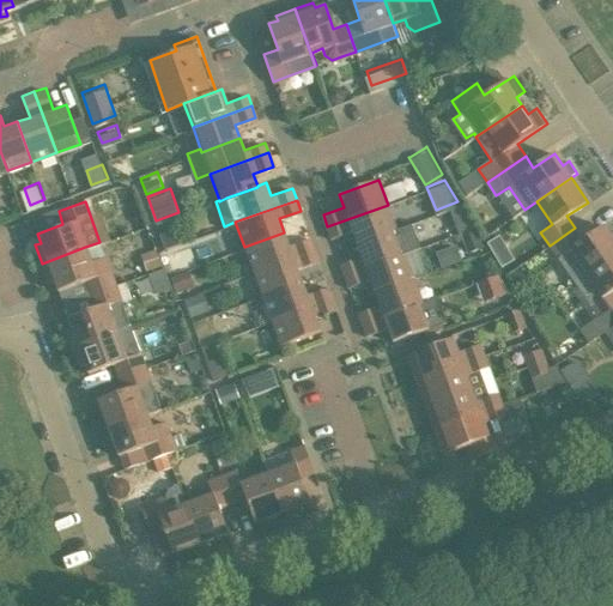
[(357,243),(396,229),(388,205),(327,226),(332,237),(352,230),(357,243)]
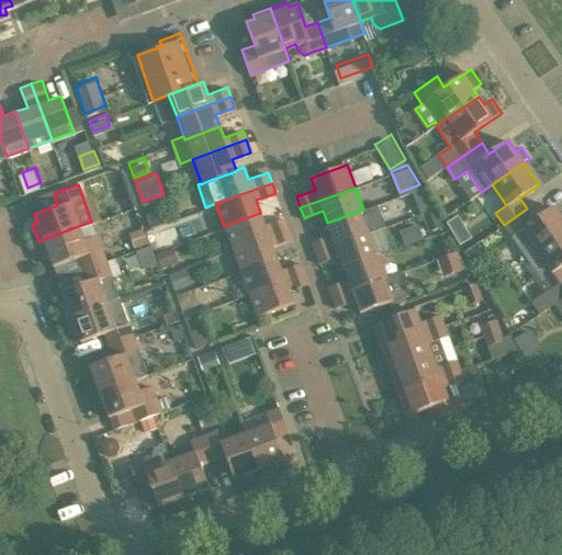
[(312,241),(316,252),(371,233),(384,228),(375,205),(363,210),(327,223),(332,235),(312,241)]
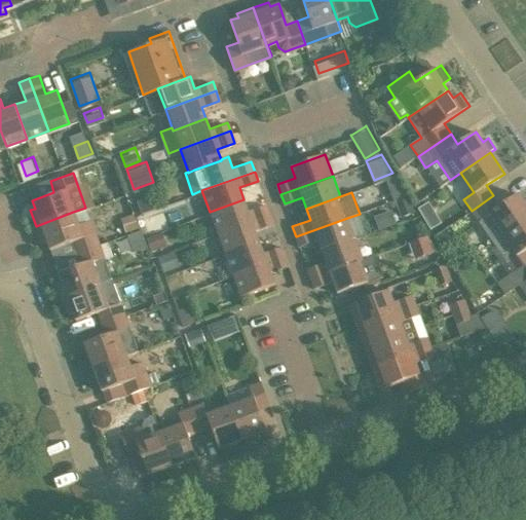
[(414,208),(409,193),(396,198),(399,206),(400,209),(401,213),(414,208)]
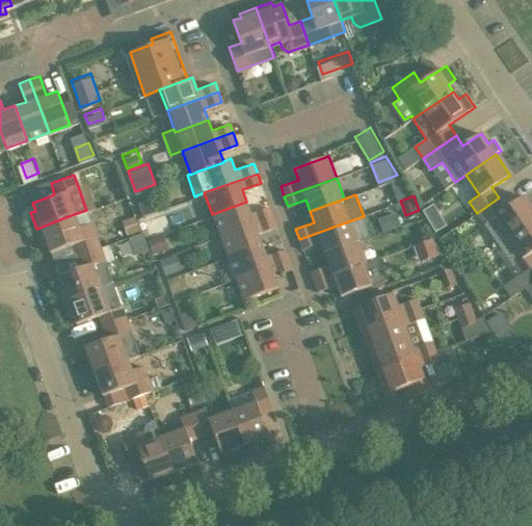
[(499,244),(531,220),(531,201),(529,203),(525,195),(506,209),(499,198),(477,213),(484,225),(499,244)]
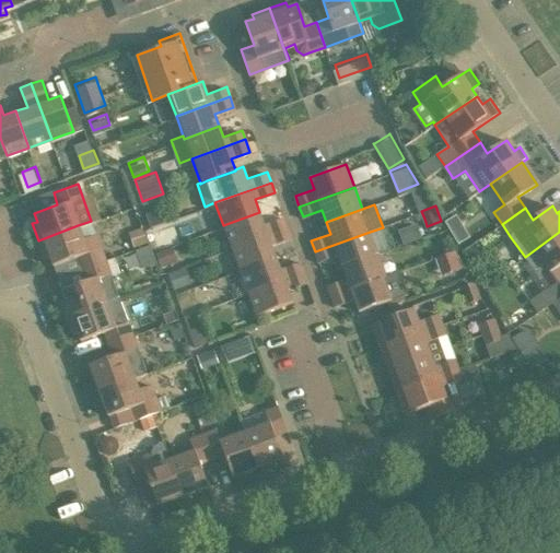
[(459,209),(447,214),(458,237),(470,232),(459,209)]
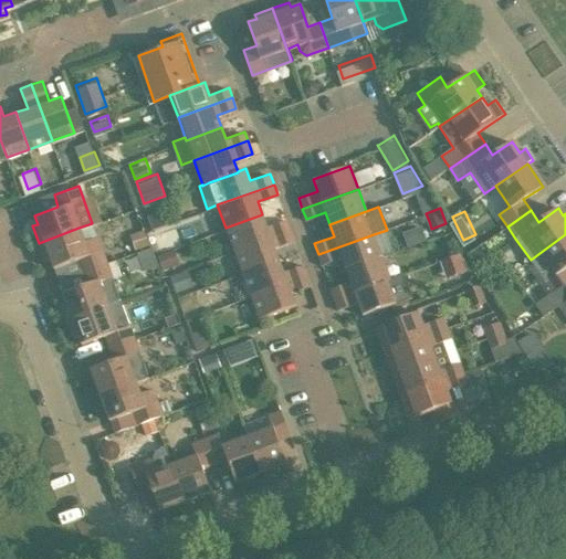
[(270,236),(290,229),(286,219),(266,225),(262,214),(226,228),(233,250),(270,236)]
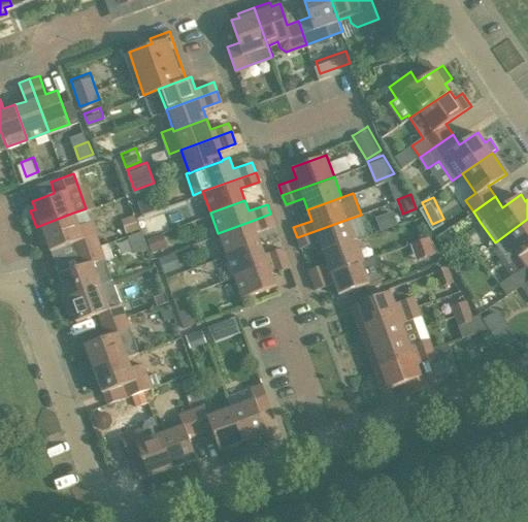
[(75,252),(99,243),(89,218),(77,222),(73,213),(36,227),(42,242),(46,241),(48,249),(71,240),(75,252)]
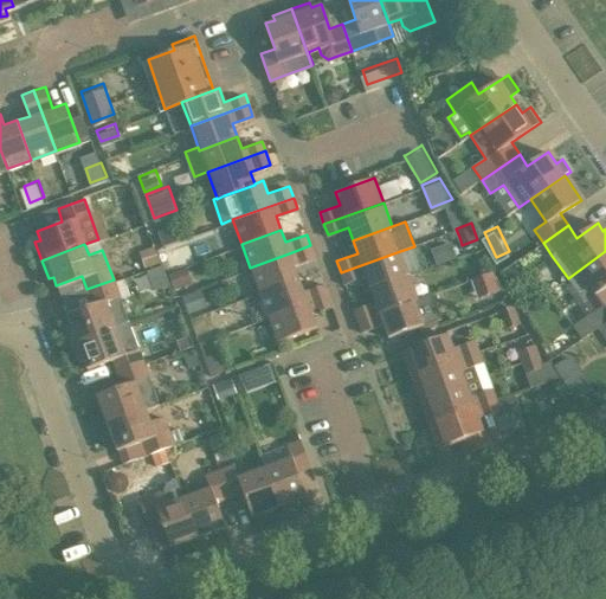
[(258,291),(298,277),(294,265),(315,257),(310,245),(289,253),(250,268),(258,291)]
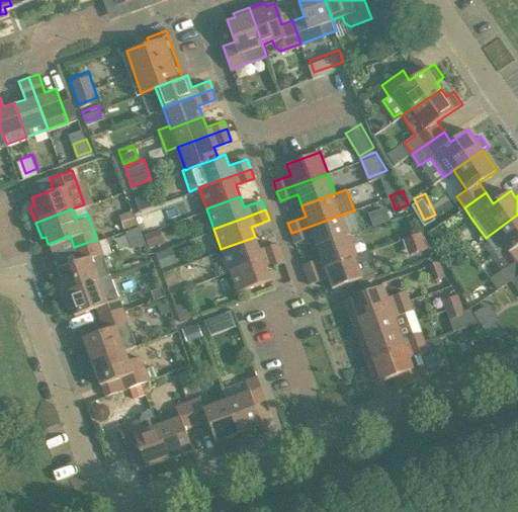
[(317,247),(350,235),(342,215),(291,233),(294,243),(313,236),(317,247)]
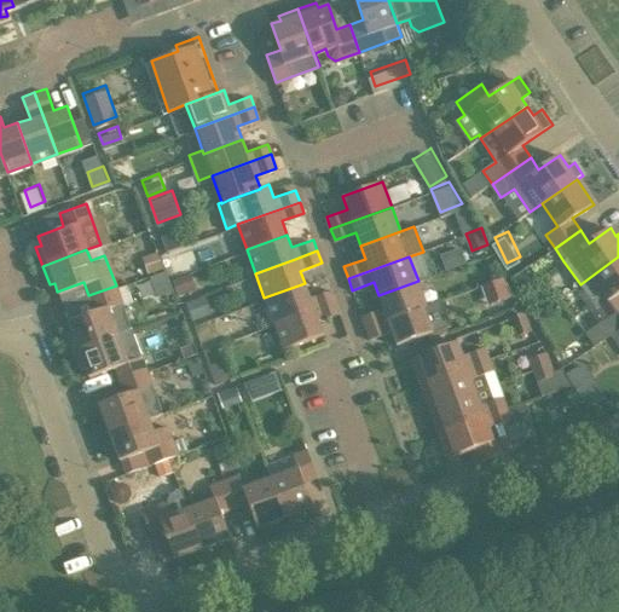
[(618,257),(580,284),(596,309),(605,322),(618,311),(618,257)]
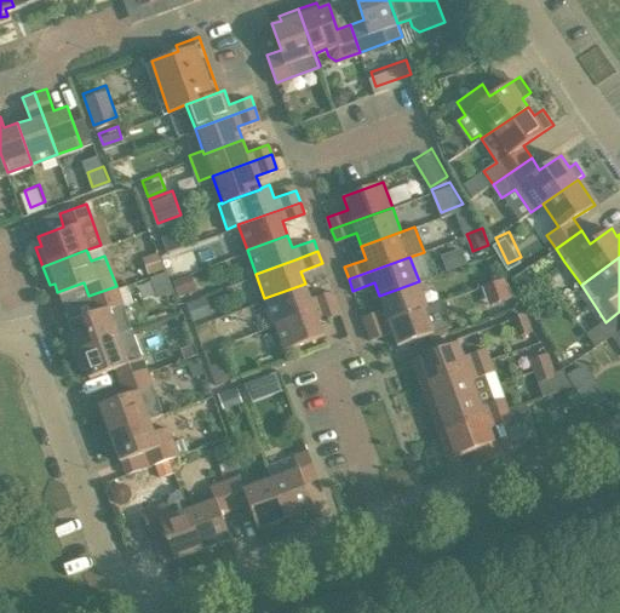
[(491,299),(509,293),(501,274),(483,280),(491,299)]
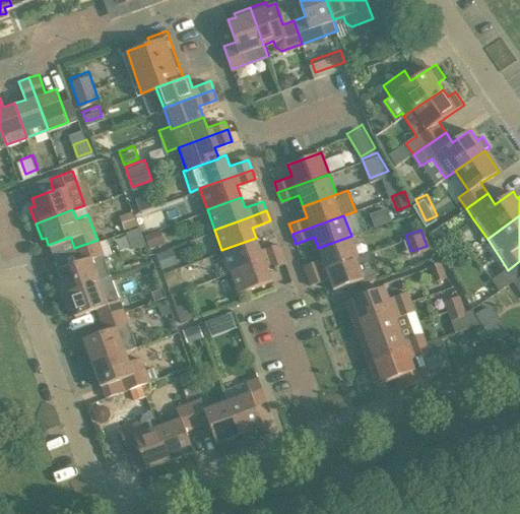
[(308,275),(359,257),(351,236),(318,248),(322,259),(304,265),(308,275)]
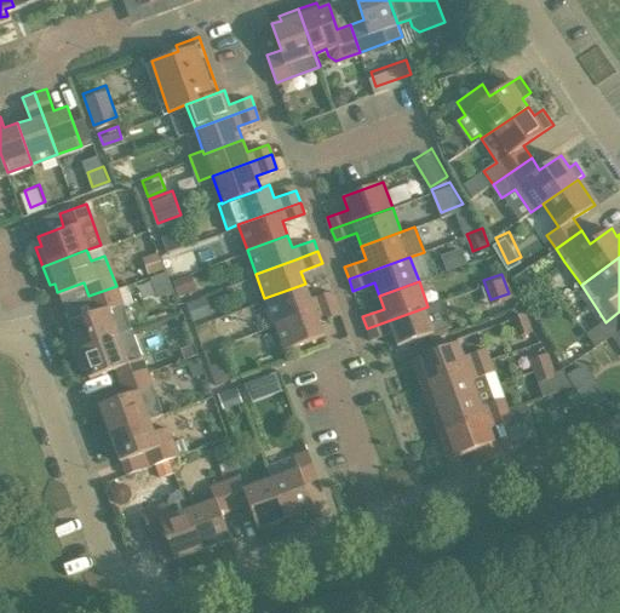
[(274,324),(336,301),(332,290),(310,297),(305,284),(264,298),(274,324)]
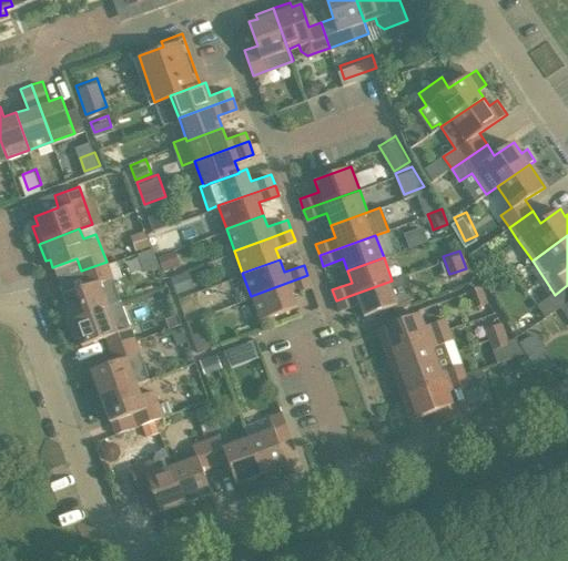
[(67,320),(120,301),(107,262),(81,271),(85,284),(61,292),(64,302),(60,304),(67,320)]
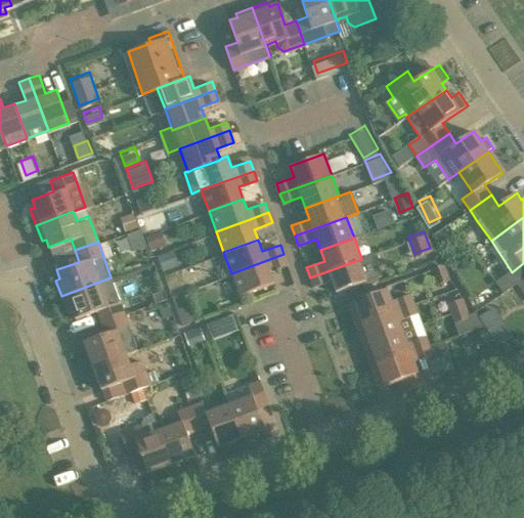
[(284,254),(231,273),(239,295),(273,282),(269,271),(288,264),(284,254)]
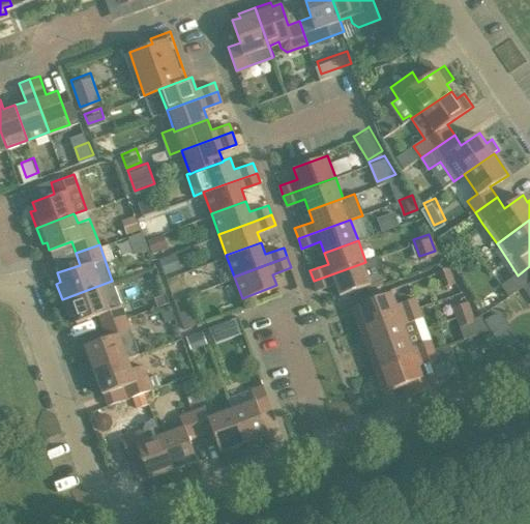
[(340,296),(385,280),(378,258),(365,262),(314,281),(317,290),(334,284),(340,296)]
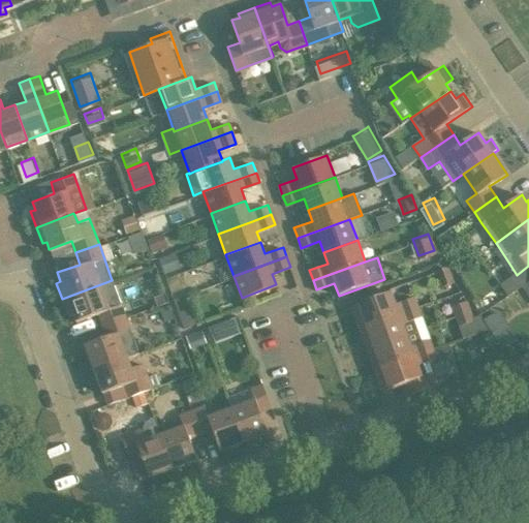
[(441,283),(453,278),(446,262),(435,267),(441,283)]
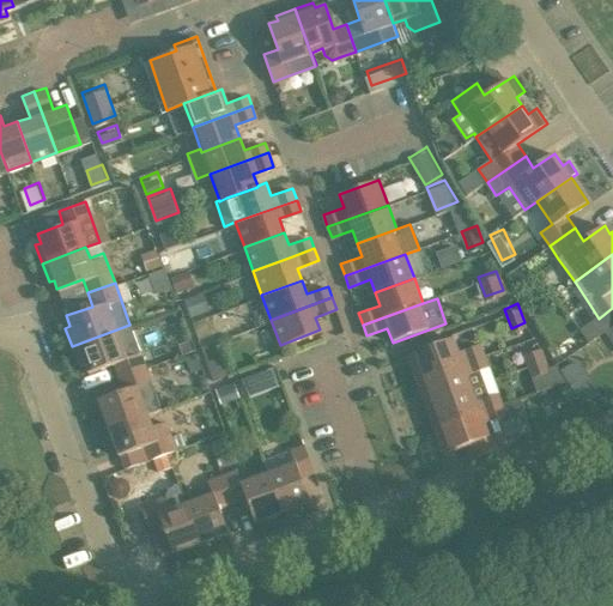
[(117,376),(145,365),(129,325),(72,346),(78,364),(84,362),(86,371),(113,362),(117,376)]
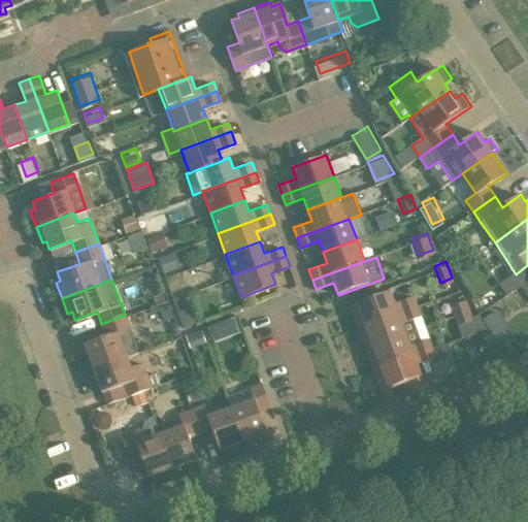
[(365,324),(417,306),(414,296),(395,303),(391,291),(358,303),(365,324)]
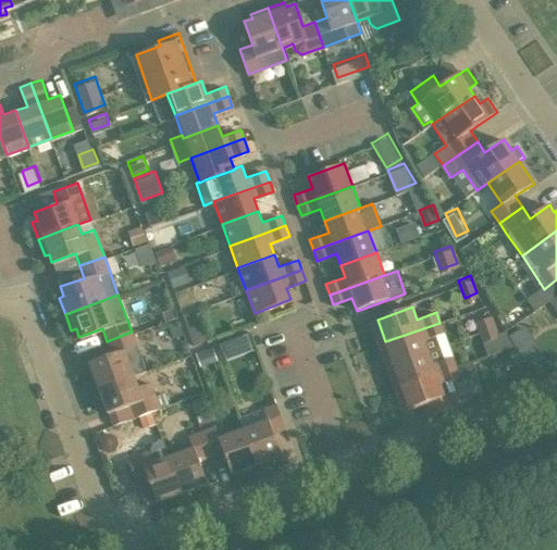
[(482,338),(499,333),(492,311),(474,317),(482,338)]
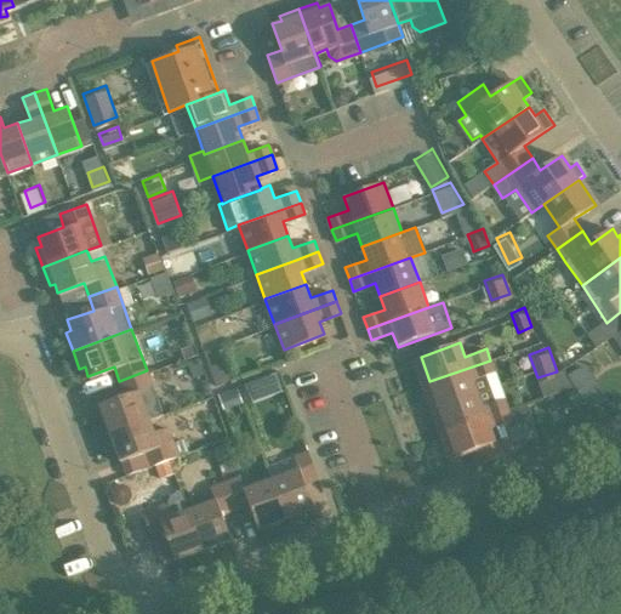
[(438,407),(500,385),(495,371),(490,360),(429,381),(438,407)]
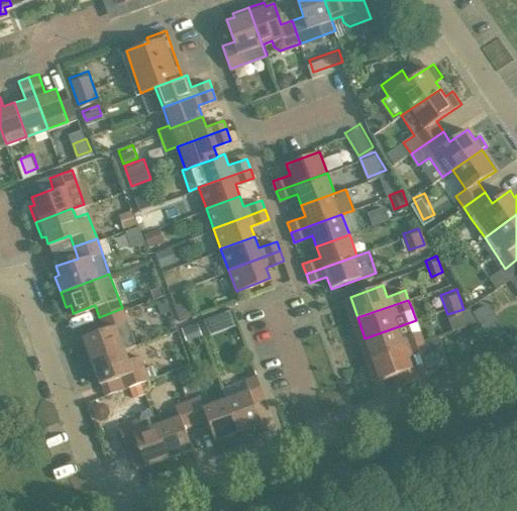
[(90,360),(123,347),(122,345),(134,341),(122,308),(99,317),(103,328),(82,336),(90,360)]
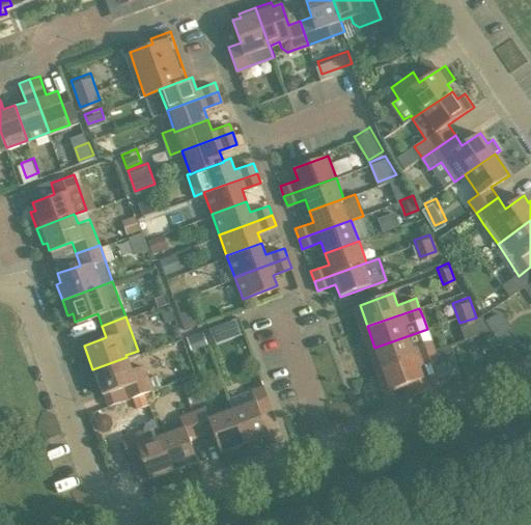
[(193,343),(207,337),(203,327),(189,333),(193,343)]
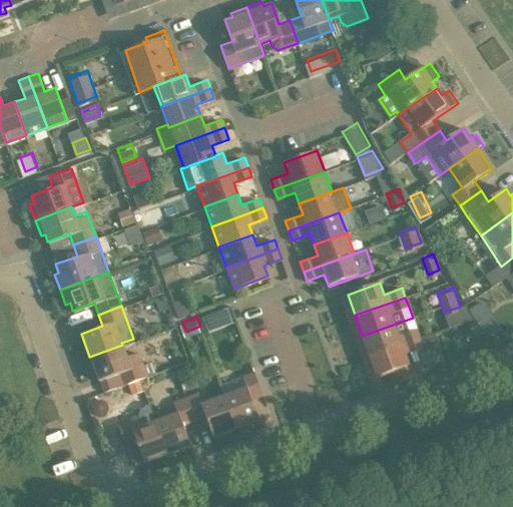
[(370,356),(420,338),(417,329),(413,318),(362,336),(370,356)]
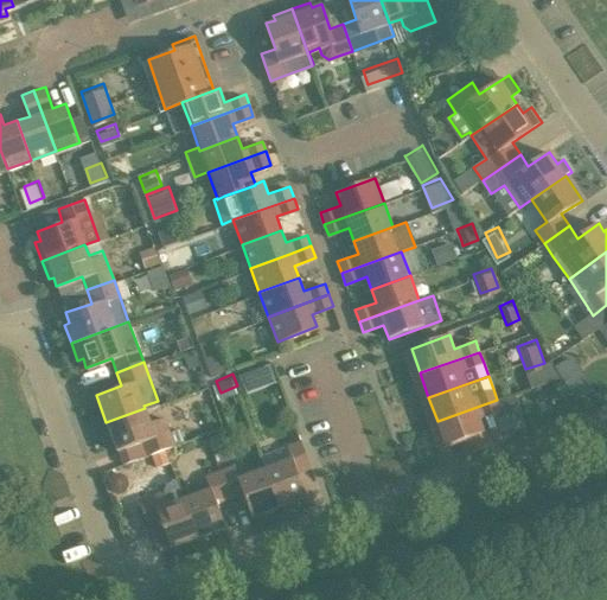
[(497,400),(438,421),(446,446),(484,433),(489,446),(502,441),(497,427),(492,414),(502,412),(497,400)]
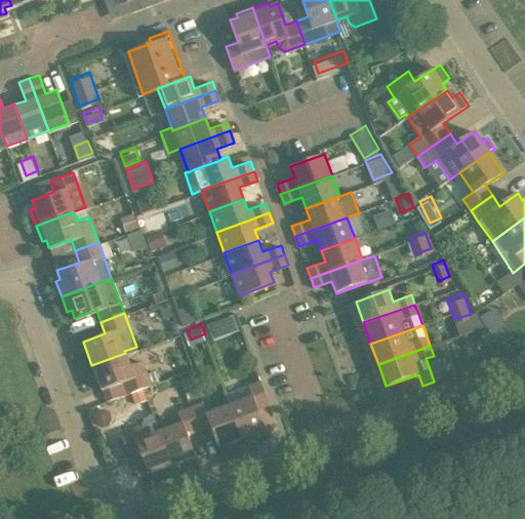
[(125,353),(91,365),(99,389),(122,381),(127,392),(160,380),(155,367),(147,370),(142,357),(128,361),(125,353)]
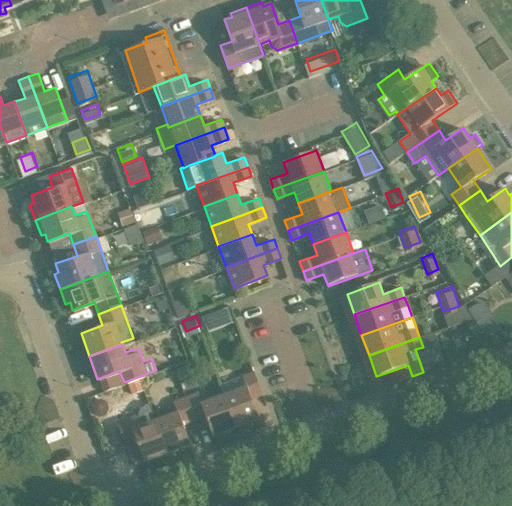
[(224,394),(236,426),(259,418),(251,397),(262,393),(254,370),(241,375),(246,386),(225,393),(224,394)]
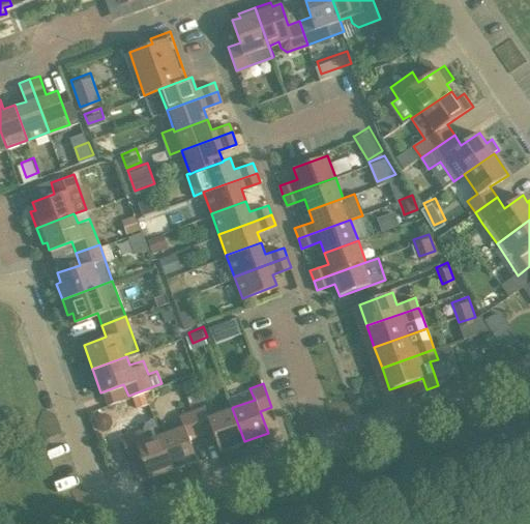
[(232,408),(233,407),(230,399),(206,408),(204,404),(192,409),(200,433),(212,429),(219,450),(244,441),(232,408)]
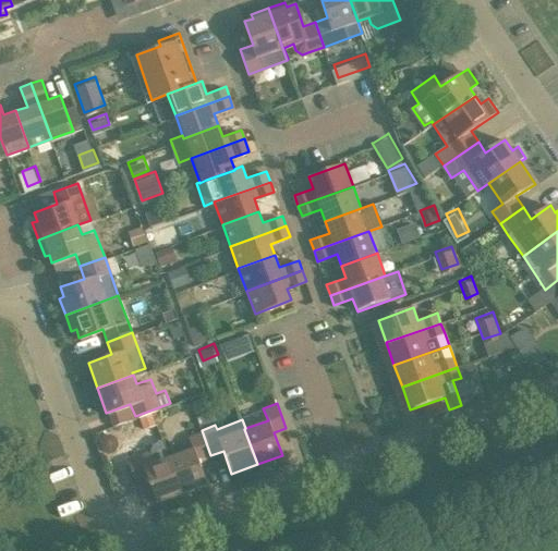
[(198,460),(210,455),(202,430),(189,435),(193,448),(171,455),(168,456),(181,491),(207,482),(198,460)]
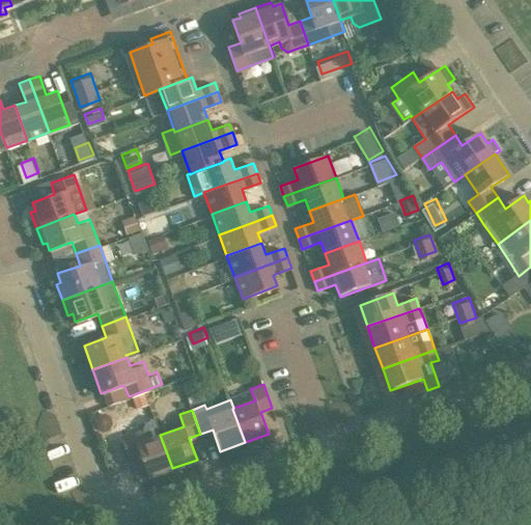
[(160,435),(163,434),(155,414),(150,415),(145,421),(143,425),(144,427),(120,436),(129,460),(140,456),(148,477),(172,468),(160,435)]
